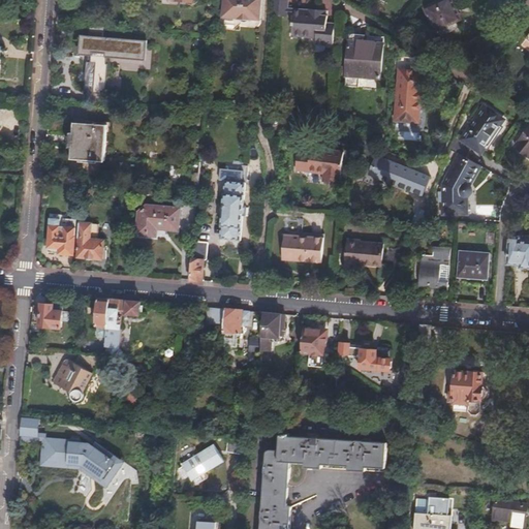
[(261,19),(262,0),(224,0),(223,16),(261,19)]
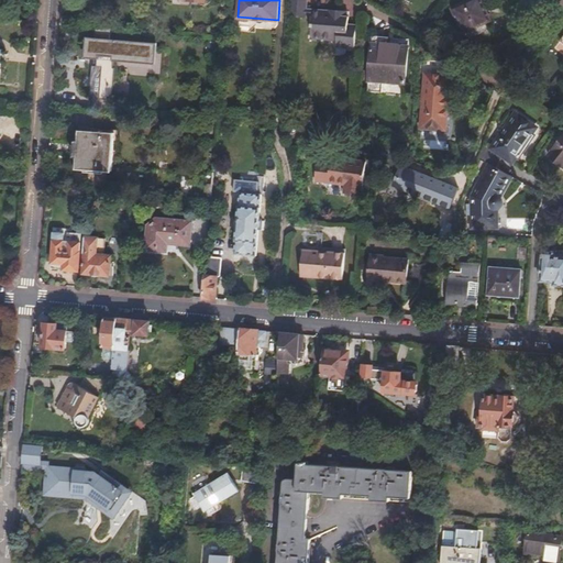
[(289,0),(290,1),(302,2),(301,15),(311,17),(327,17),(327,12),(304,10),(304,0),(289,0)]
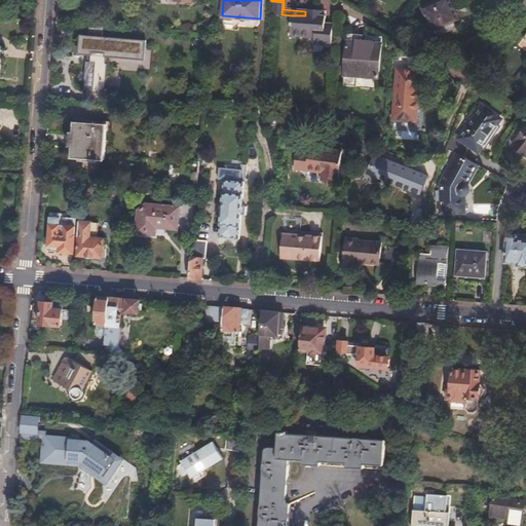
[(431,32),(450,23),(457,20),(448,0),(438,0),(420,8),(431,32)]
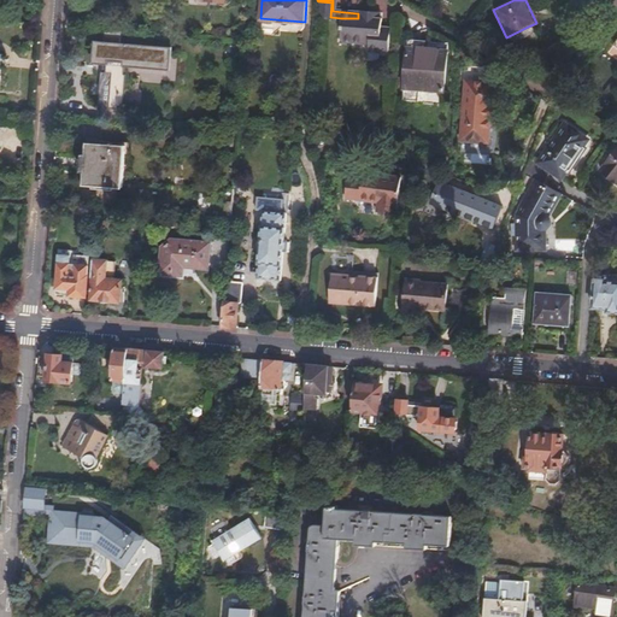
[(318,1),(316,19),(330,19),(330,17),(331,3),(318,1)]
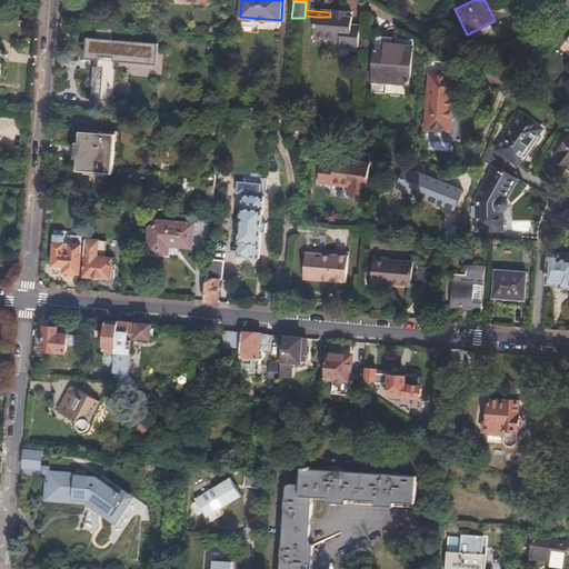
[(330,17),(315,17),(313,35),(325,36),(325,40),(339,41),(339,45),(349,45),(349,50),(358,50),(360,26),(351,26),(351,18),(342,17),(342,11),(330,10),(330,12),(330,17)]
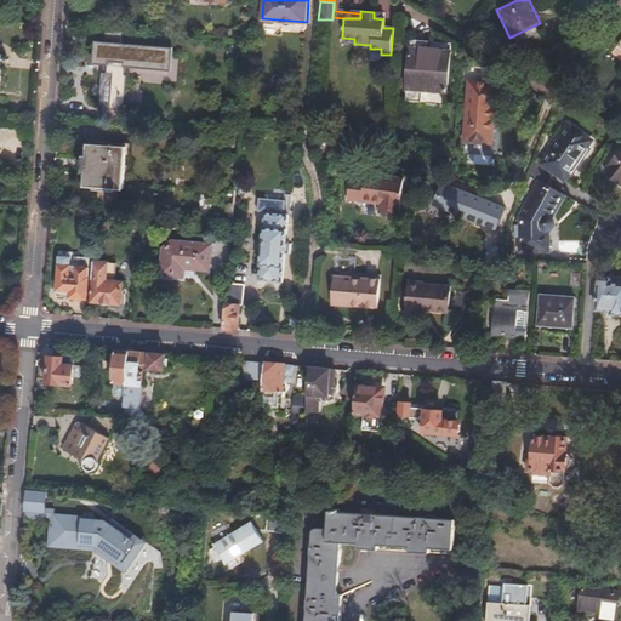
[(535,35),(531,27),(510,38),(513,46),(535,35)]
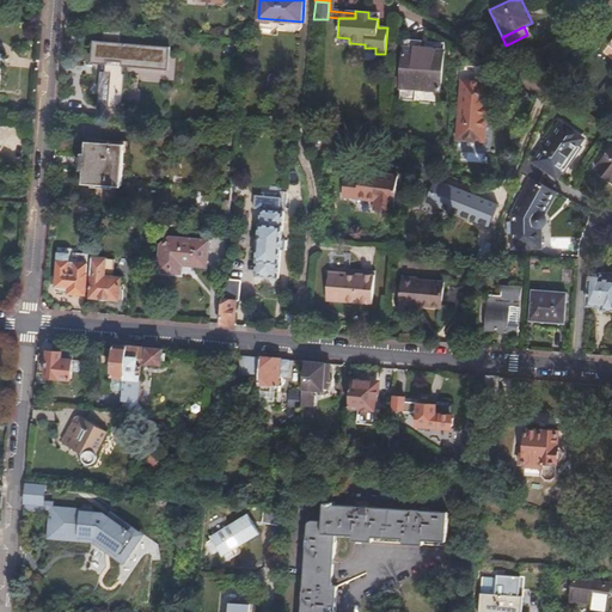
[(403,38),(399,98),(415,99),(416,89),(440,90),(444,41),(403,38)]
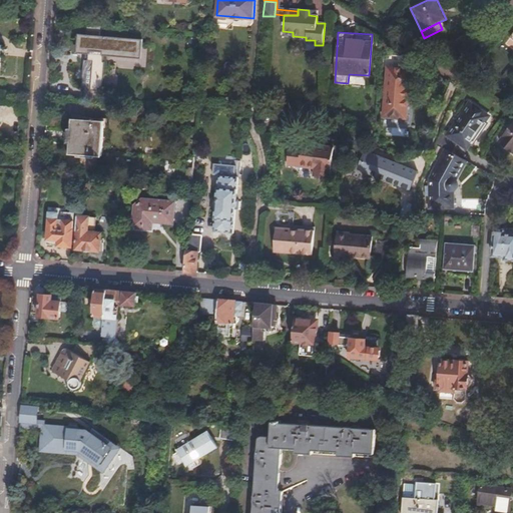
[(142,40),(78,35),(76,53),(88,54),(88,60),(84,60),(82,88),(101,90),(103,62),(102,62),(102,55),(141,58),(142,40)]
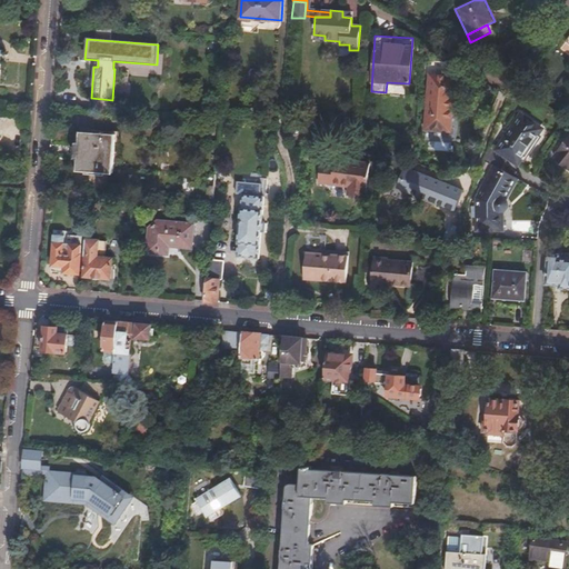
[(429,63),(422,129),(449,131),(453,73),(447,73),(448,66),(429,63)]
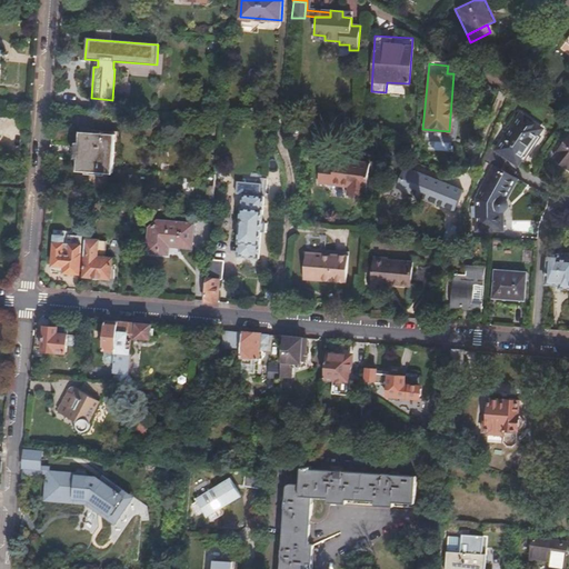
[(475,189),(470,197),(478,201),(476,227),(499,228),(500,210),(502,210),(505,208),(506,206),(506,203),(505,200),(503,199),(501,197),(512,178),(499,168),(505,158),(515,163),(519,157),(521,158),(535,137),(533,135),(538,128),(519,116),(495,151),(489,147),(485,159),(493,166),(478,190),(475,189)]
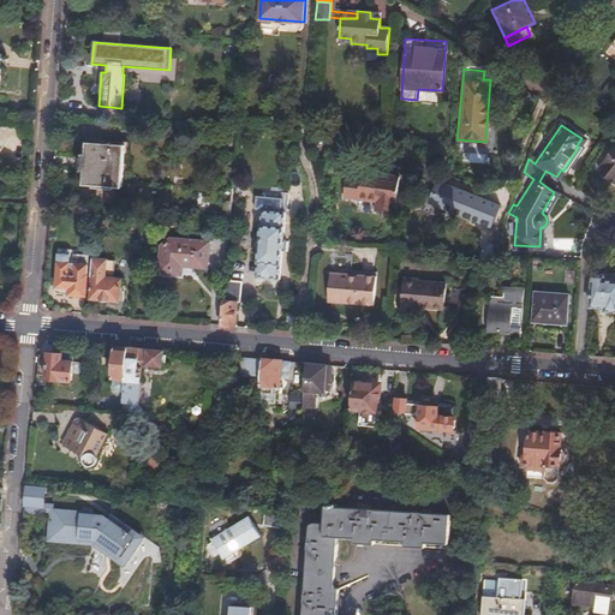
[(89,142),(84,183),(121,186),(125,145),(89,142)]
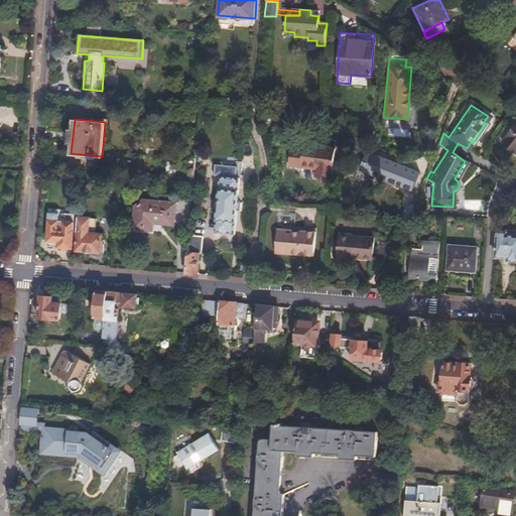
[(515,124),(499,143),(512,154),(515,149),(515,124)]
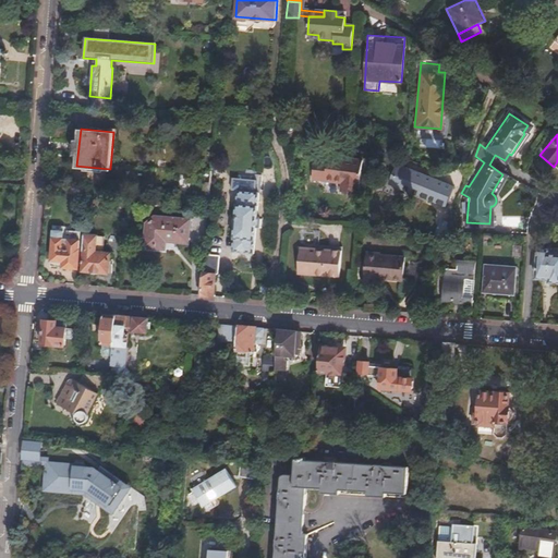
[(361,160),(349,158),(349,160),(341,159),(341,157),(327,154),(325,160),(313,159),(310,178),(340,183),(338,192),(353,194),(354,185),(356,185),(361,160)]
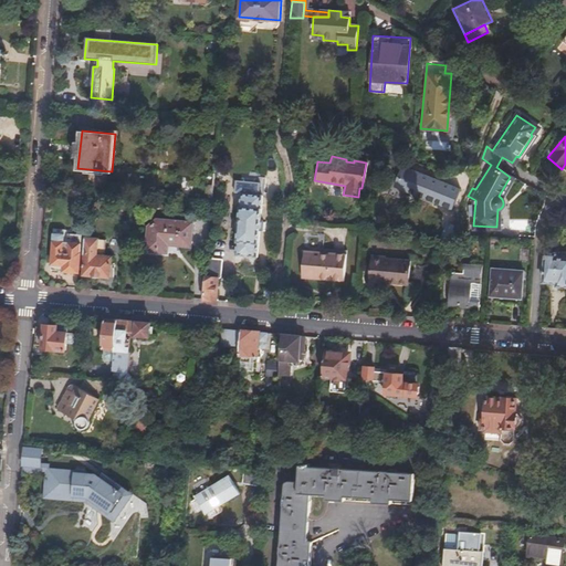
[(462,189),(402,167),(395,188),(453,210),(462,189)]
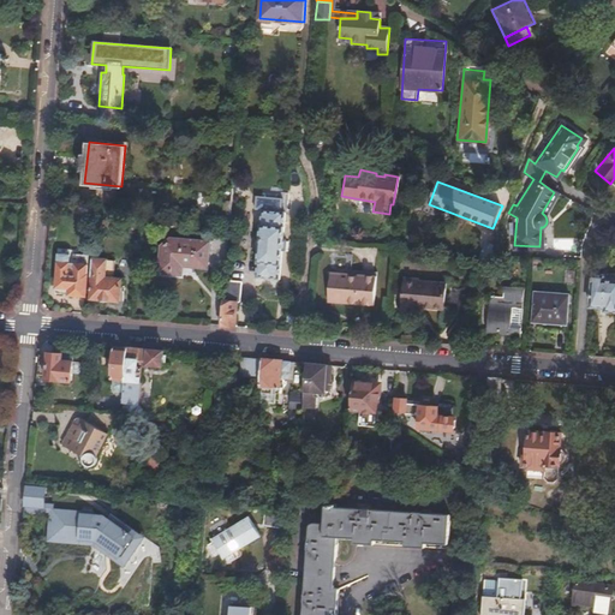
[(261,207),(255,274),(278,276),(284,209),(261,207)]
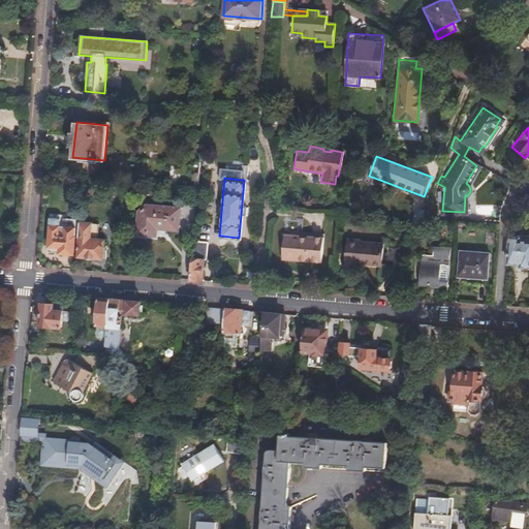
[(139,213),(137,235),(156,236),(157,228),(159,226),(167,227),(170,229),(179,230),(180,210),(146,206),(139,213)]
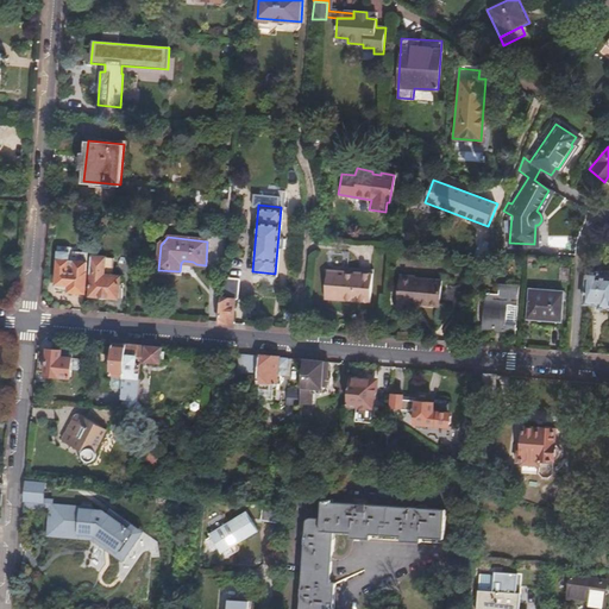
[(68,284),(67,290),(83,292),(86,258),(71,257),(71,259),(69,259),(70,245),(58,244),(55,283),(61,283),(68,284)]
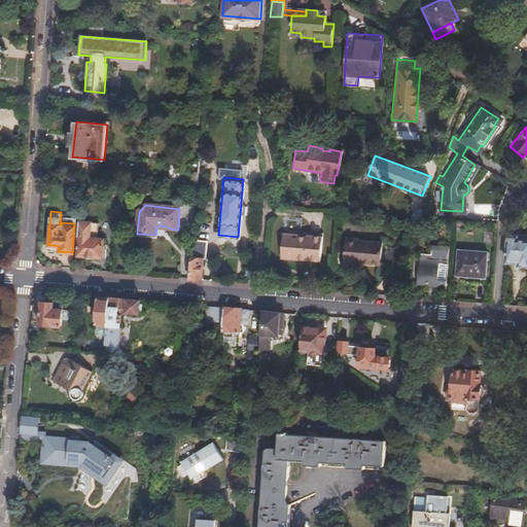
[(78,220),(77,236),(79,236),(78,255),(102,257),(104,238),(97,237),(99,222),(78,220)]
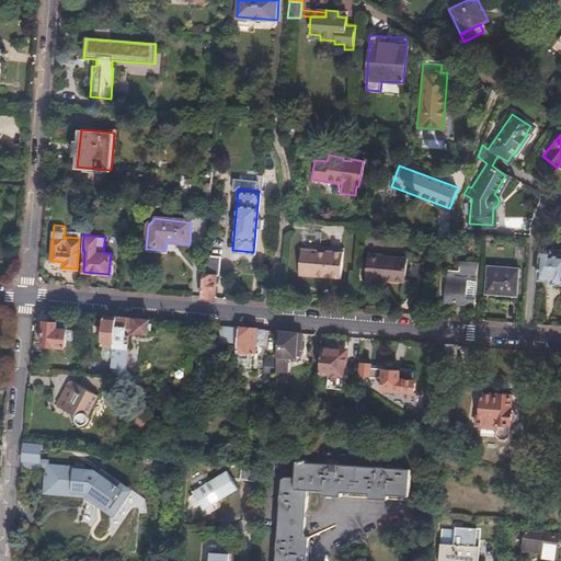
[(550,249),(539,248),(537,278),(542,278),(550,279),(549,282),(560,282),(560,252),(550,252),(550,249)]
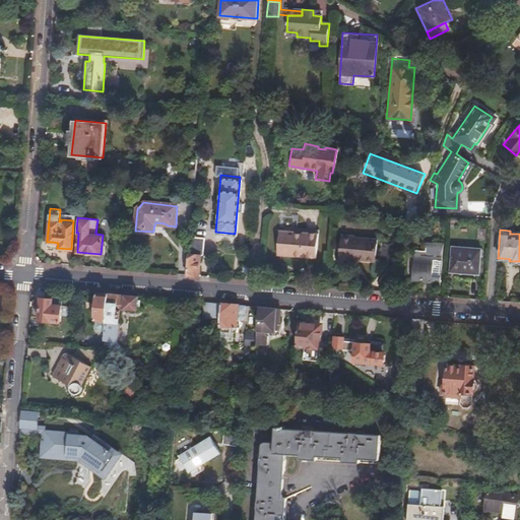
[(312,258),(314,234),(291,232),(277,231),(274,255),(312,258)]
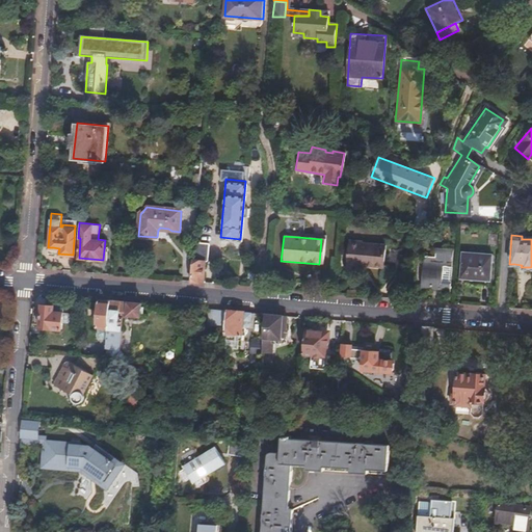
[(344,268),(356,269),(356,266),(381,268),(382,245),(358,243),(360,241),(346,240),(344,268)]
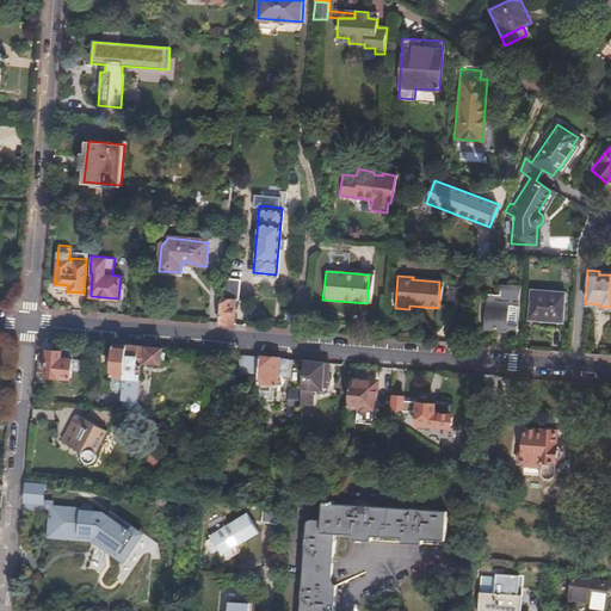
[(239,281),(230,281),(229,294),(239,294),(239,281)]
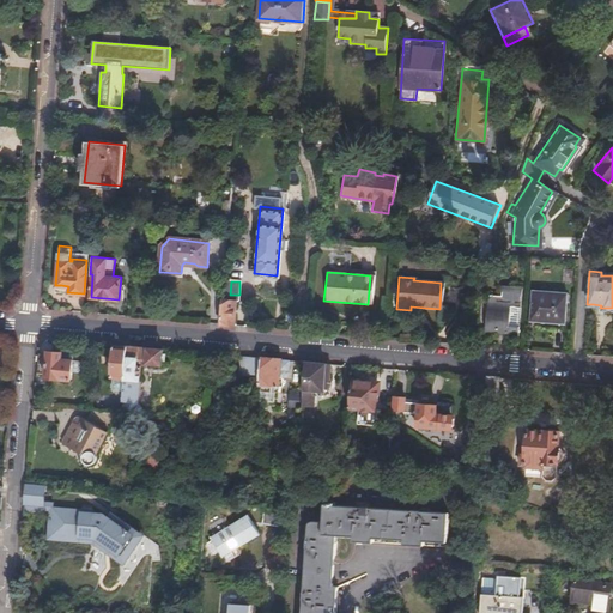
[(499,293),(520,296),(520,285),(501,284),(499,293)]
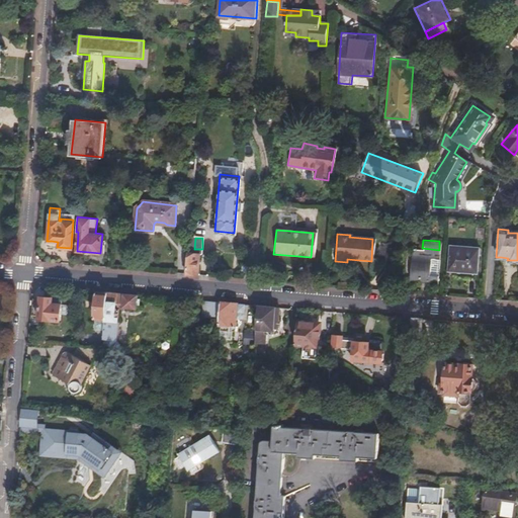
[(456,271),(476,272),(478,248),(449,245),(447,270),(456,271)]
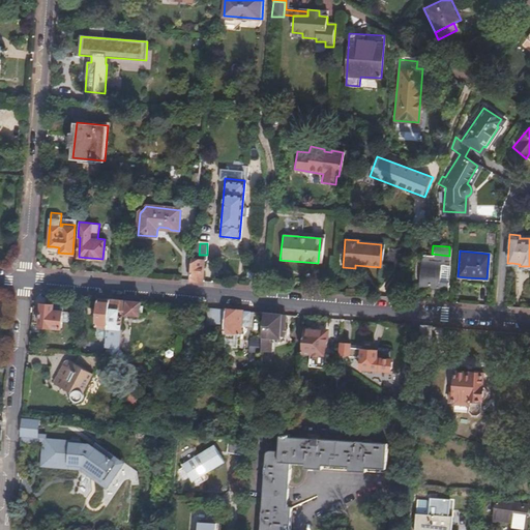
[(414,288),(420,289),(423,254),(417,253),(414,288)]
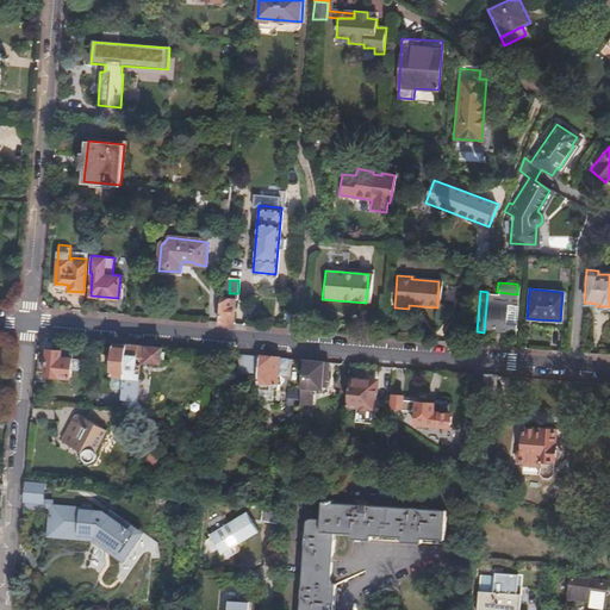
[(516,305),(517,294),(497,292),(487,292),(484,332),(514,335),(515,323),(504,322),(506,304),(516,305)]
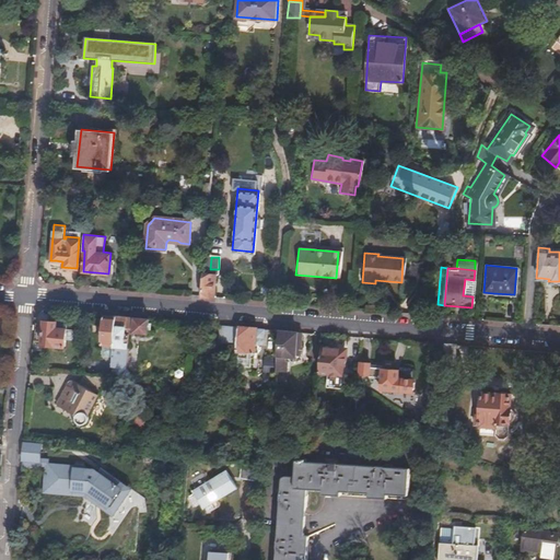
[(216,275),(201,272),(199,295),(213,298),(216,275)]
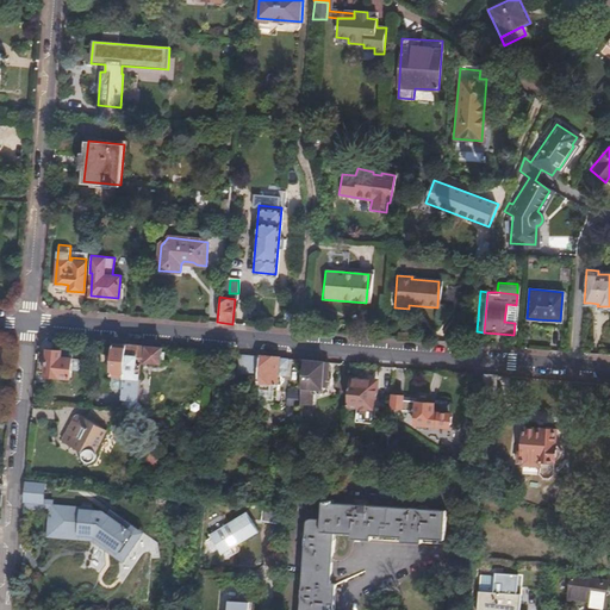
[(125,343),(111,342),(110,373),(123,374),(125,343)]
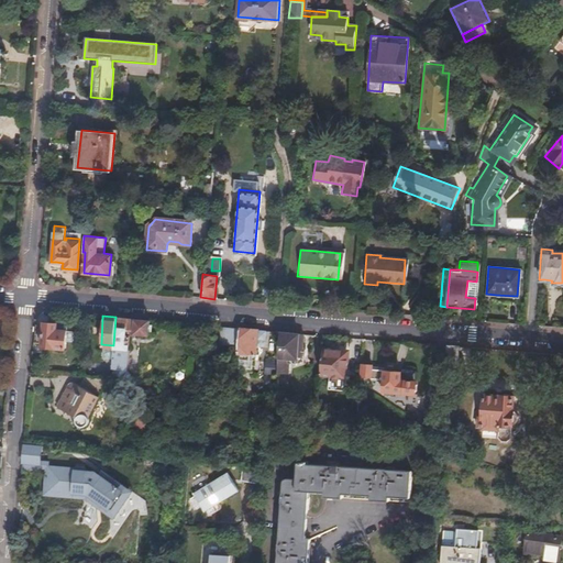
[(157,321),(116,317),(113,345),(111,378),(127,379),(125,387),(134,388),(134,381),(138,378),(139,374),(135,371),(139,333),(156,334),(157,321)]
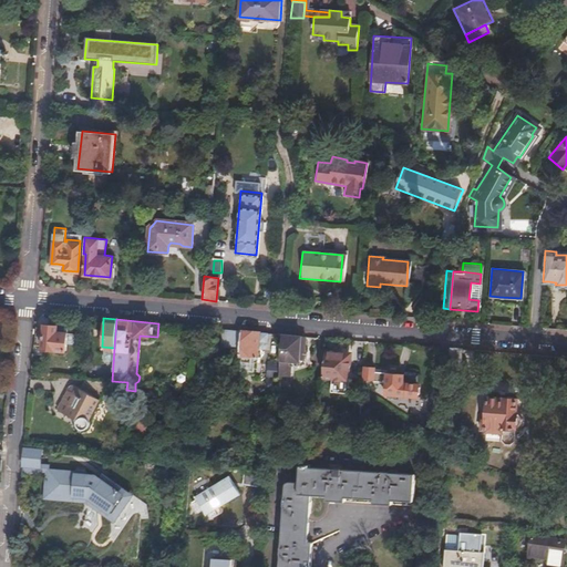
[(34,331),(33,348),(42,349),(42,352),(65,354),(66,332),(57,331),(57,326),(44,325),(44,332),(34,331)]
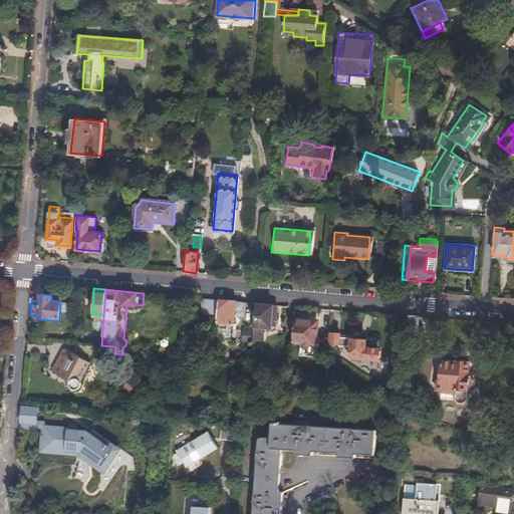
[(218,299),(211,298),(210,309),(218,310),(218,299)]
